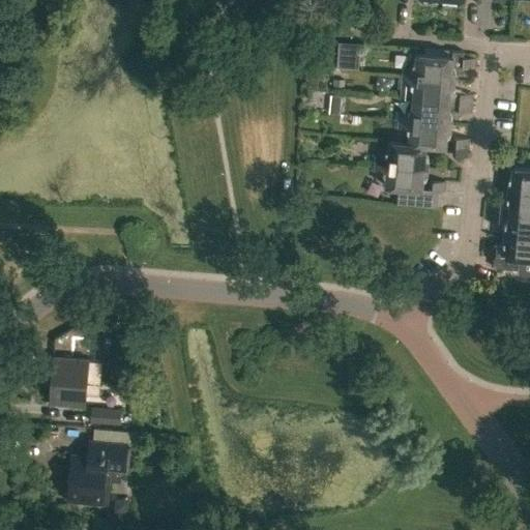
[(361,57),(362,45),(344,43),(343,56),(361,57)]
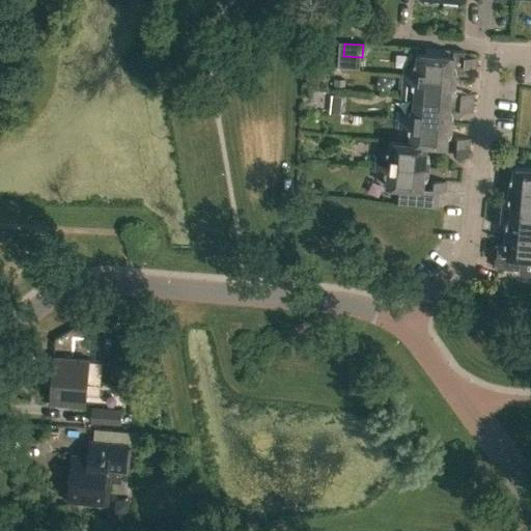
[(398,73),(398,75),(456,80),(456,70),(457,68),(462,68),(464,67),(475,68),(475,67),(476,58),(465,57),(465,52),(454,51),(453,56),(417,53),(416,61),(413,64),(412,74),(398,73)]
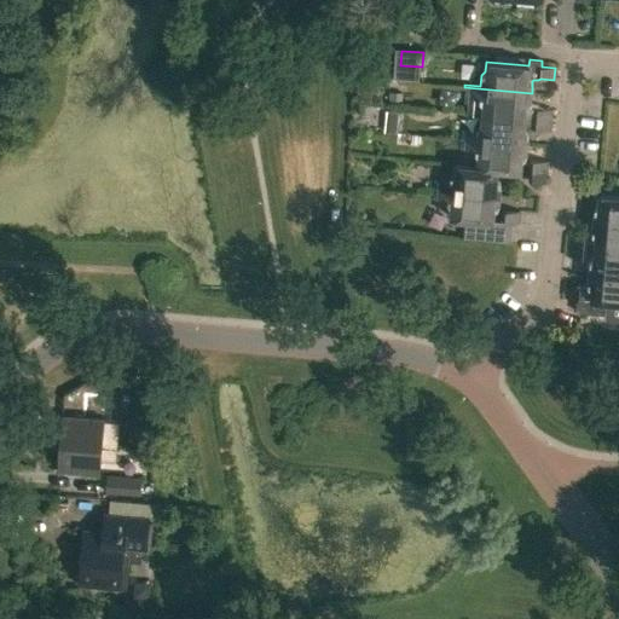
[(464,87),(463,100),(468,102),(467,113),(482,114),(482,115),(533,120),(533,113),(538,109),(536,106),(531,106),(532,93),(464,87)]
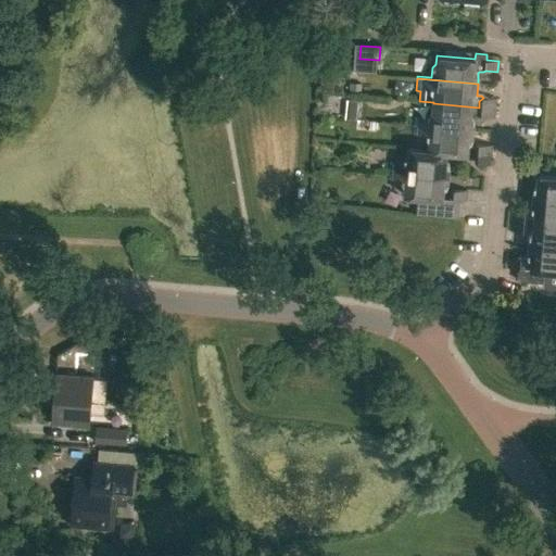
[(483,98),(482,108),(495,109),(496,99),(483,98)]
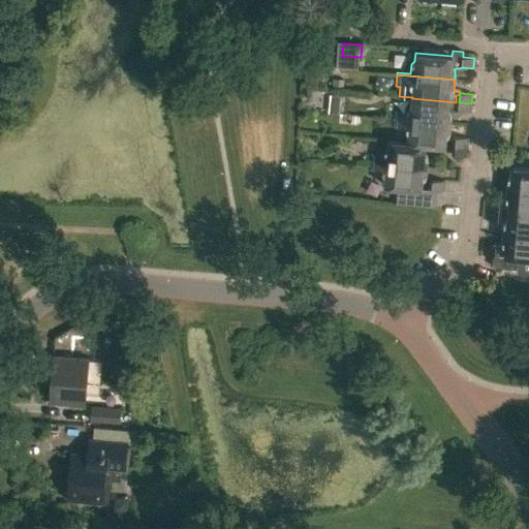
[(408,110),(407,121),(450,124),(452,115),(452,114),(457,114),(458,113),(455,109),(456,102),(412,98),(411,107),(408,110)]
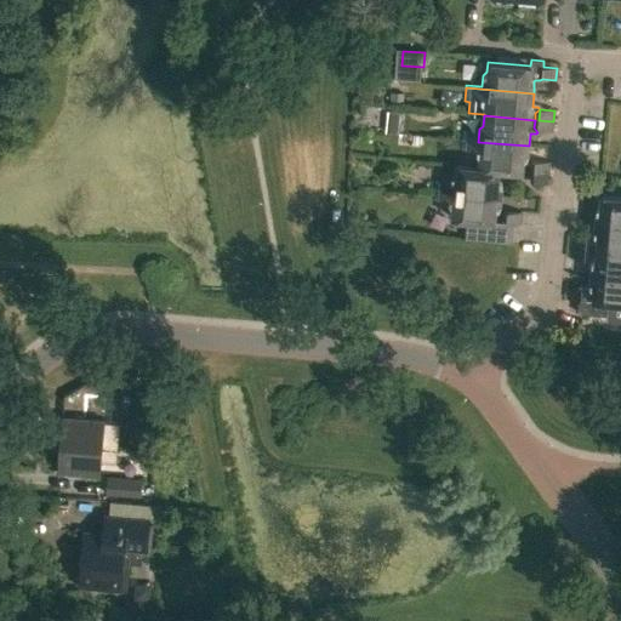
[(386,120),(385,132),(385,134),(396,134),(398,121),(386,120)]
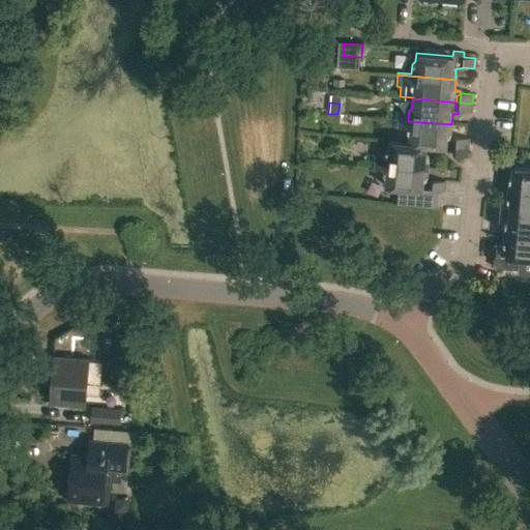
[(460,102),(459,113),(471,114),(472,104),(460,102)]
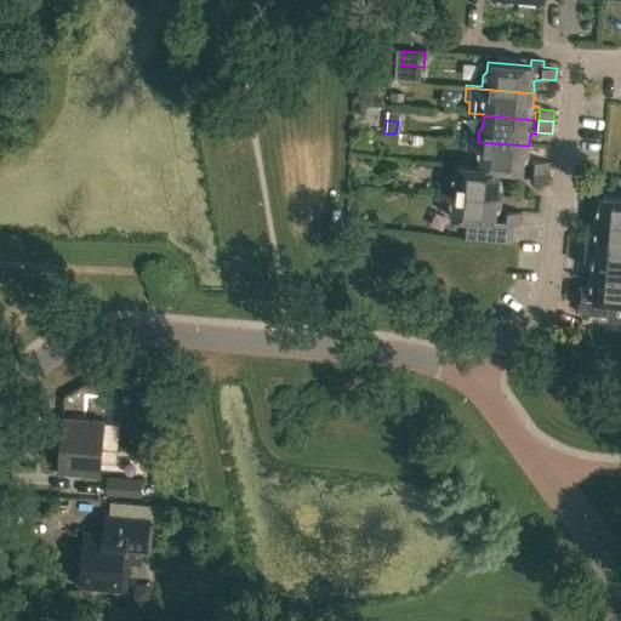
[(478,142),(477,155),(480,159),(479,167),(479,169),(499,170),(499,171),(523,174),(524,163),(528,160),(529,146),(478,142)]
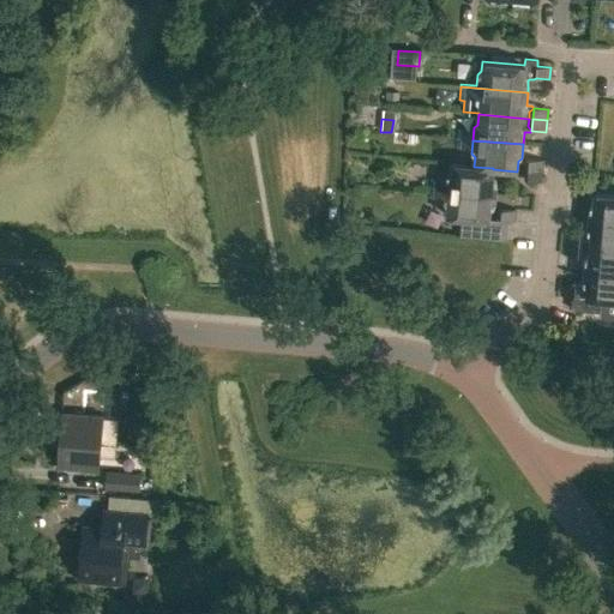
[(524,170),(524,172),(542,173),(543,161),(529,160),(525,163),(524,170)]
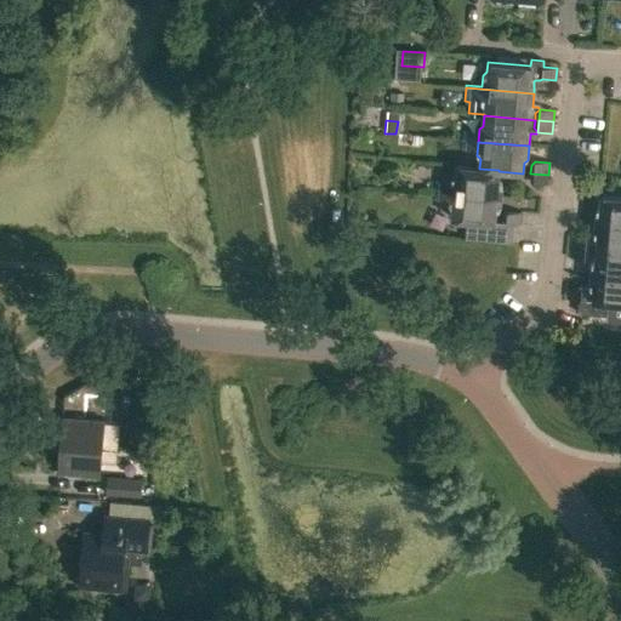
[(451,178),(450,192),(501,195),(502,182),(499,180),(499,171),(499,170),(479,169),(479,167),(456,165),(455,176),(451,178)]
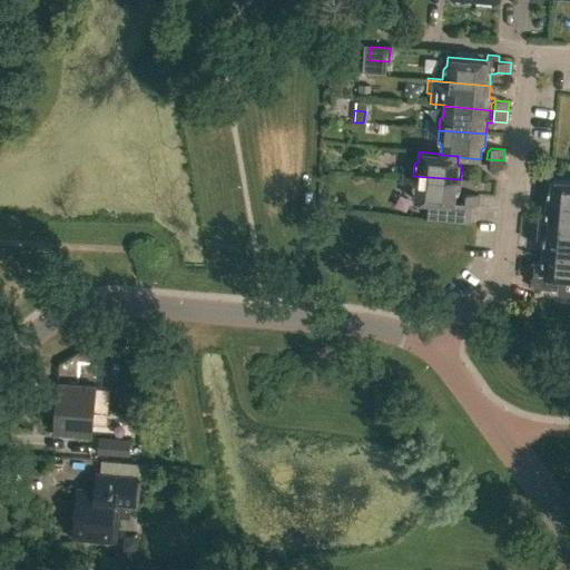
[(487,159),(487,165),(490,169),(498,169),(502,170),(503,160),(487,159)]
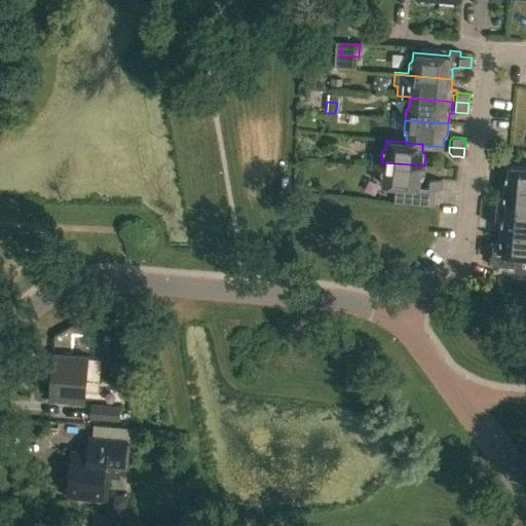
[(381,162),(380,174),(383,176),(383,185),(419,188),(420,179),(423,177),(424,165),(381,162)]
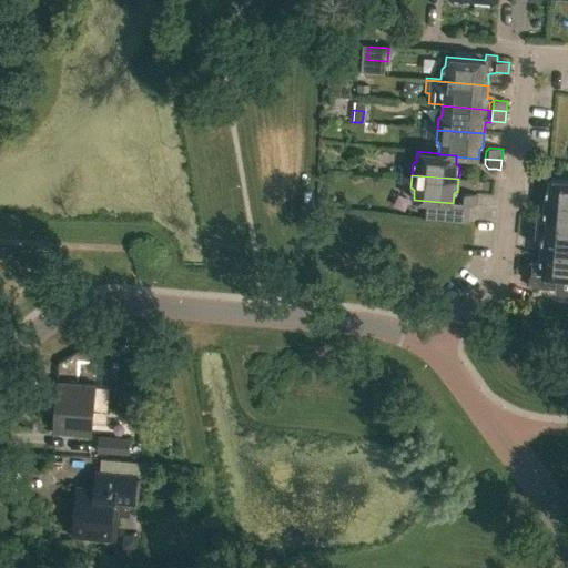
[(546,192),(545,203),(567,204),(567,180),(555,180),(550,179),(549,190),(548,190),(546,192)]
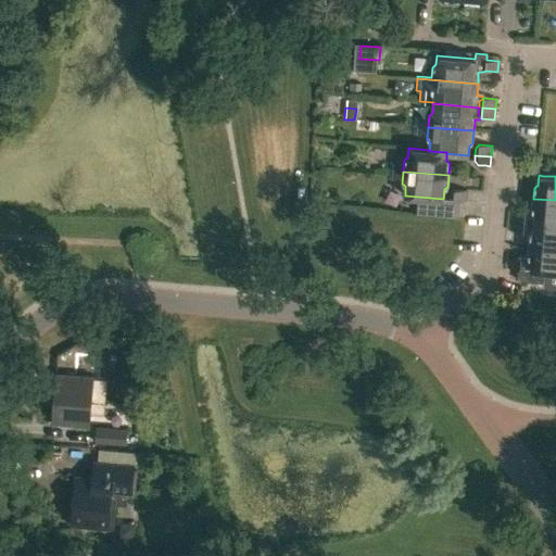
[(450,192),(449,199),(465,201),(466,190),(453,189),(450,192)]
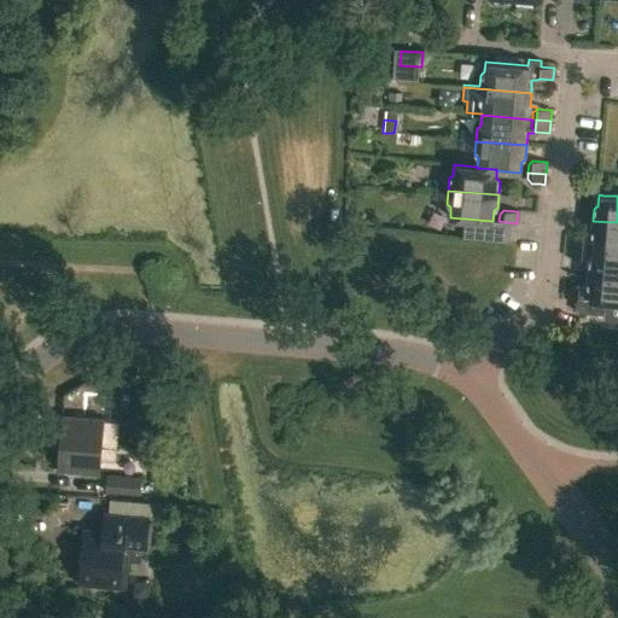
[(617,222),(593,221),(592,235),(594,237),(595,238),(594,248),(617,249),(617,222)]
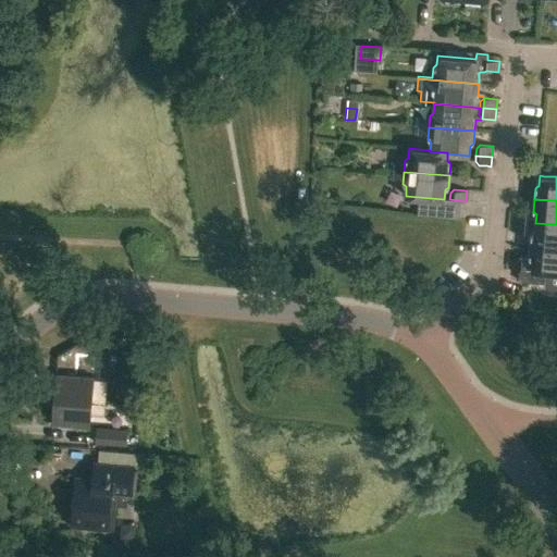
[(514,211),(512,221),(529,222),(530,215),(527,212),(519,211),(514,211)]
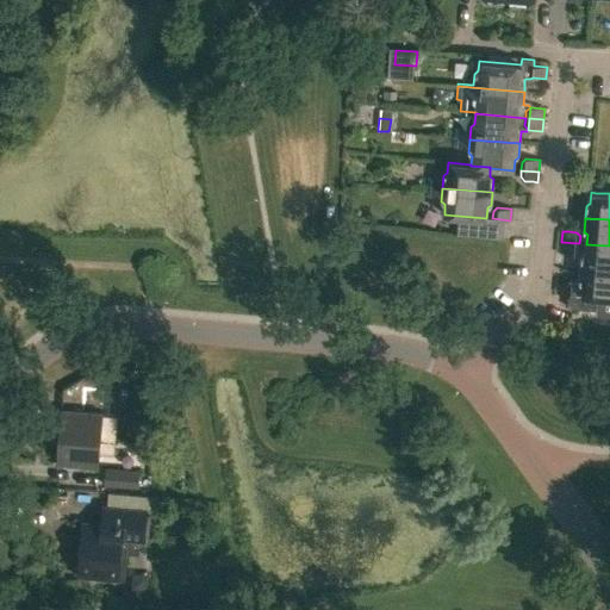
[(561,242),(560,253),(574,255),(579,251),(579,243),(561,242)]
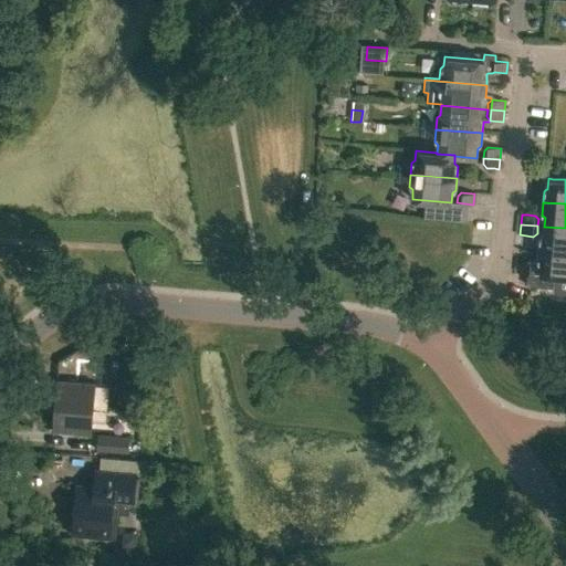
[(540,239),(538,250),(565,252),(565,228),(544,227),(543,237),(542,237),(540,239)]
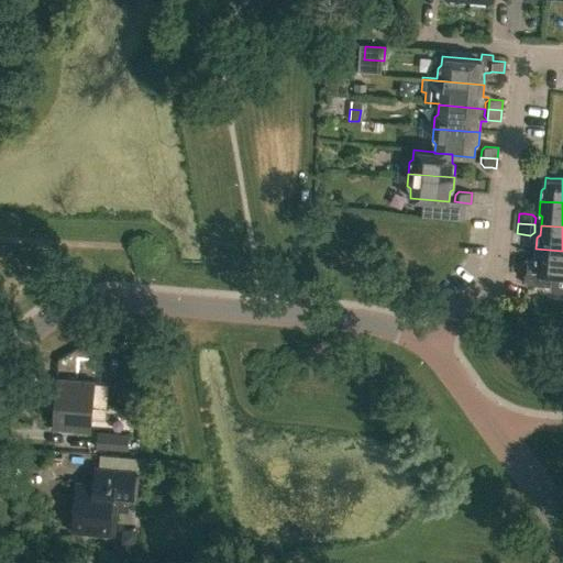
[(515,261),(514,271),(526,272),(525,284),(551,286),(551,290),(562,291),(562,251),(536,249),(534,261),(525,260),(525,262),(515,261)]
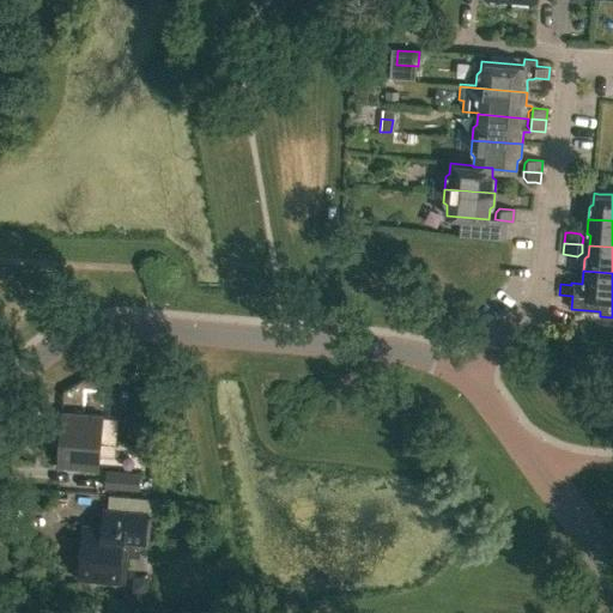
[(56,467),(98,471),(103,416),(61,412),(56,467)]
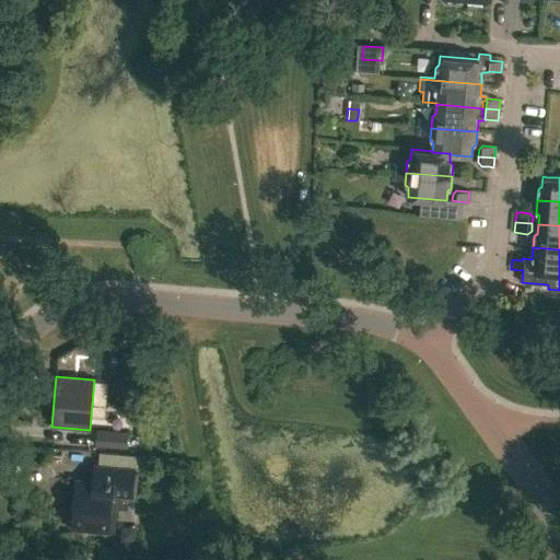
[(136,467),(137,455),(100,453),(98,464),(111,465),(136,467)]
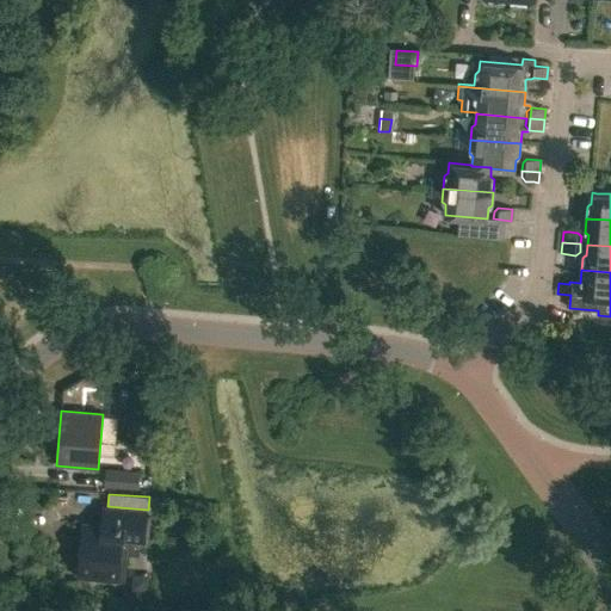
[(149,497),(148,510),(159,511),(160,498),(149,497)]
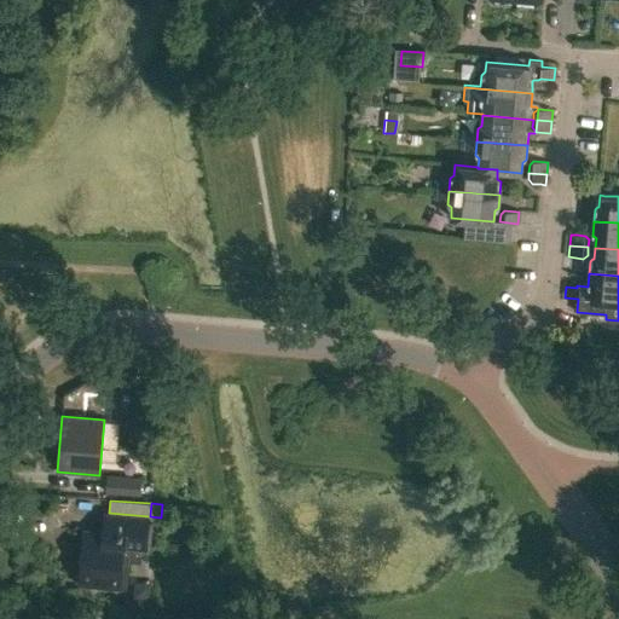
[(84,530),(79,585),(120,589),(121,588),(127,588),(129,561),(140,562),(142,549),(146,550),(150,516),(122,514),(104,513),(103,531),(84,530)]
